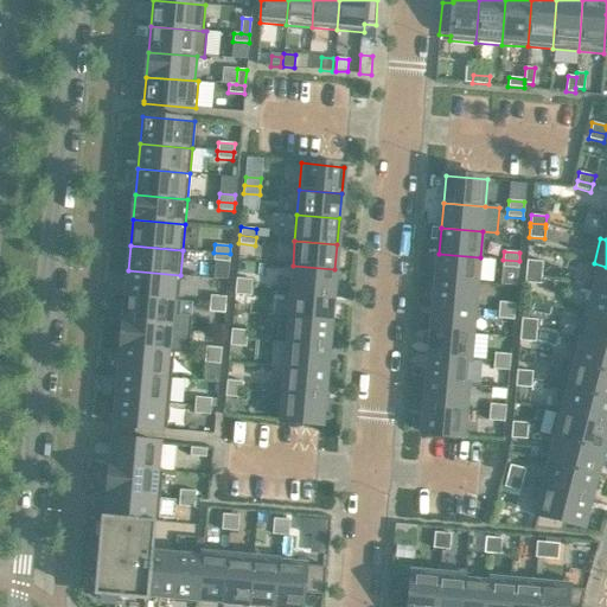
[(229,262),(230,254),(213,253),(213,261),(229,262)]
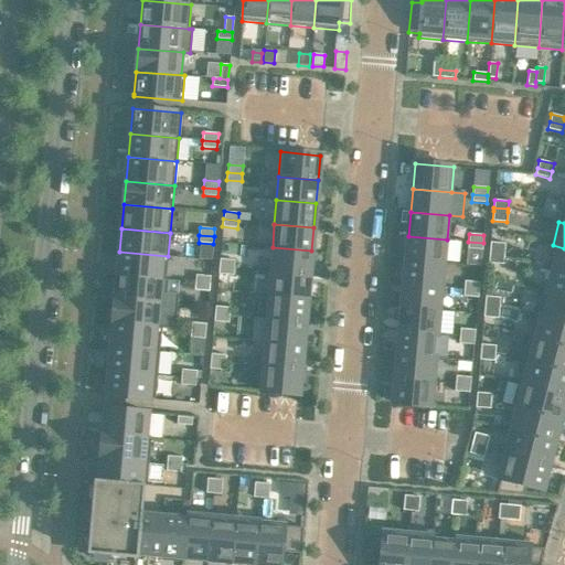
[(408,236),(406,259),(445,263),(447,240),(408,236)]
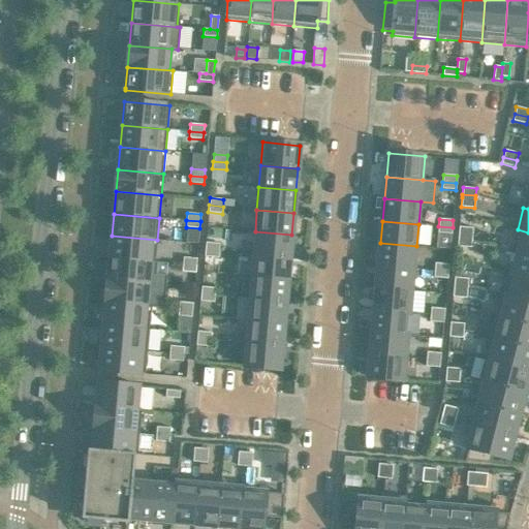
[(452,235),(453,227),(438,226),(437,234),(452,235)]
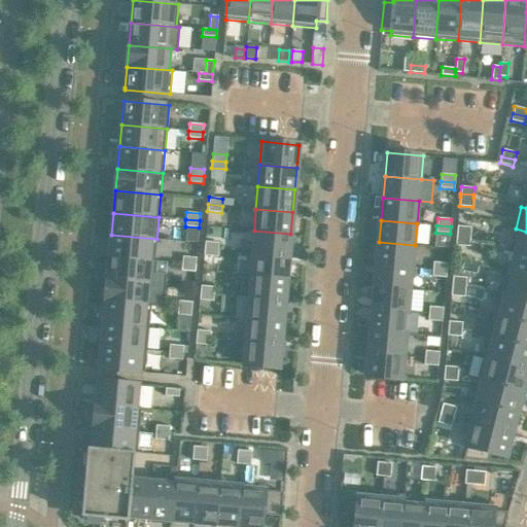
[(470,237),(471,227),(457,226),(456,236),(456,239),(470,240),(470,237)]
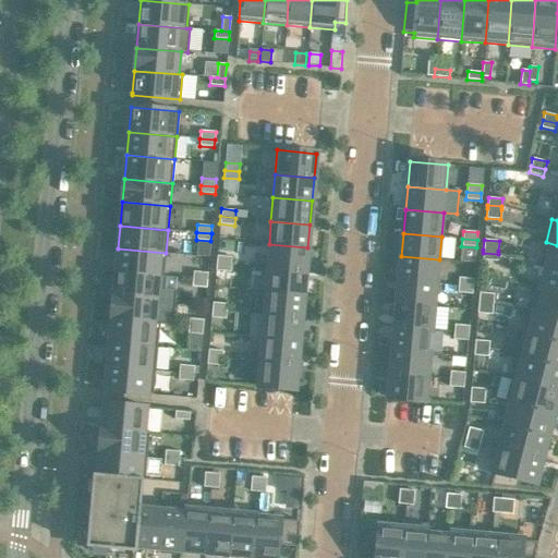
[(557,269),(557,245),(546,242),(540,266),(544,267),(544,266),(557,269)]
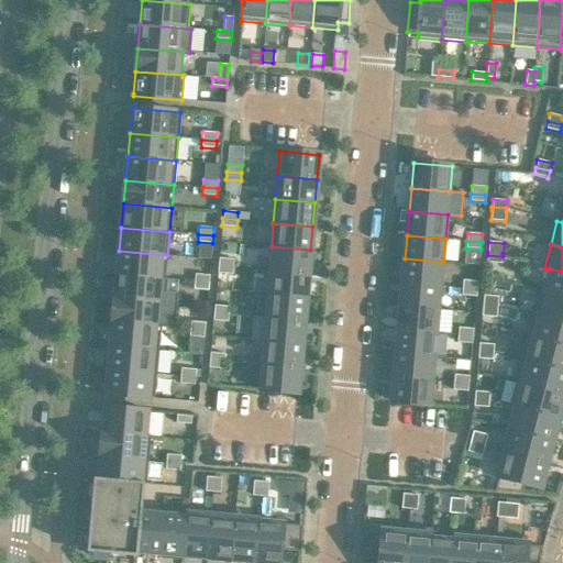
[(272,246),(269,271),(308,274),(310,250),(272,246)]
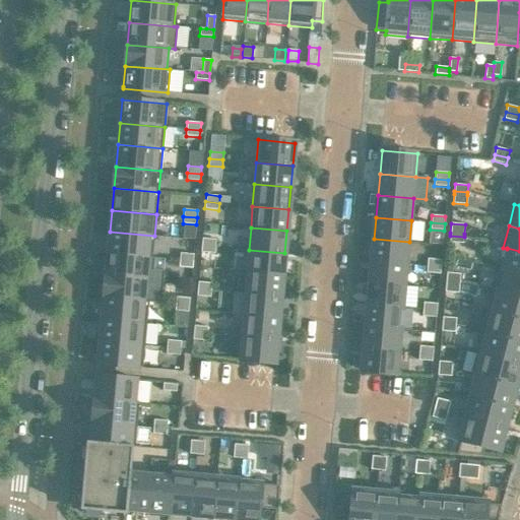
[(110,232),(108,254),(152,258),(154,236),(110,232)]
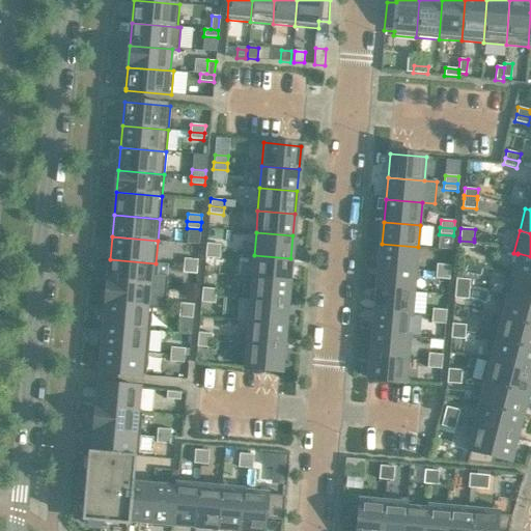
[(473,249),(474,242),(459,241),(458,248),(473,249)]
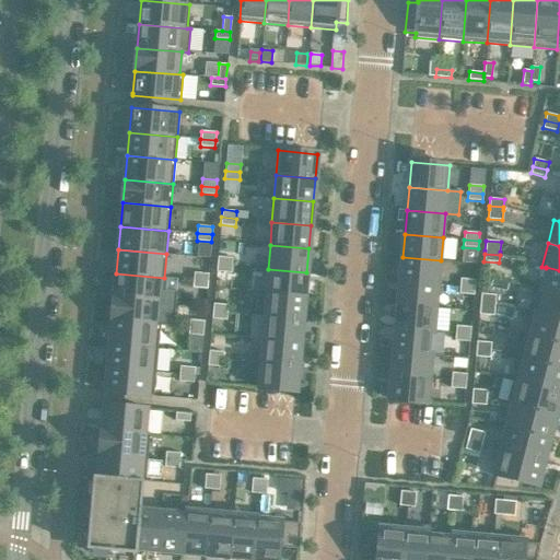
[(232,266),(232,258),(218,256),(217,264),(232,266)]
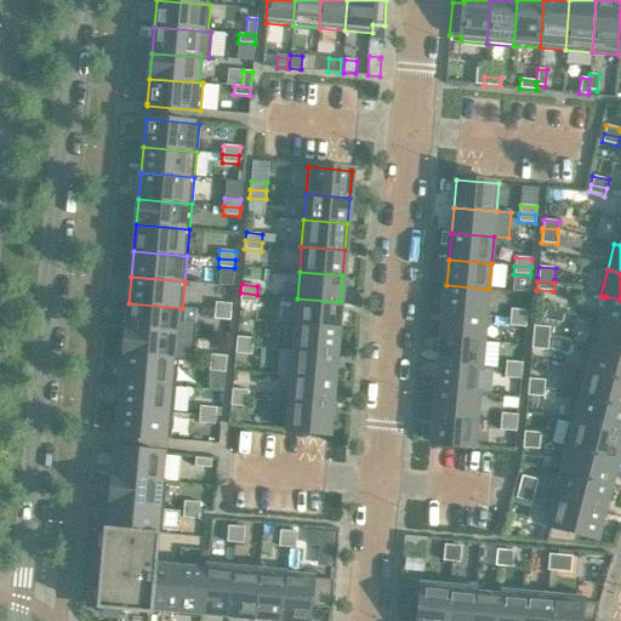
[(446,285),(444,312),(486,315),(489,289),(446,285)]
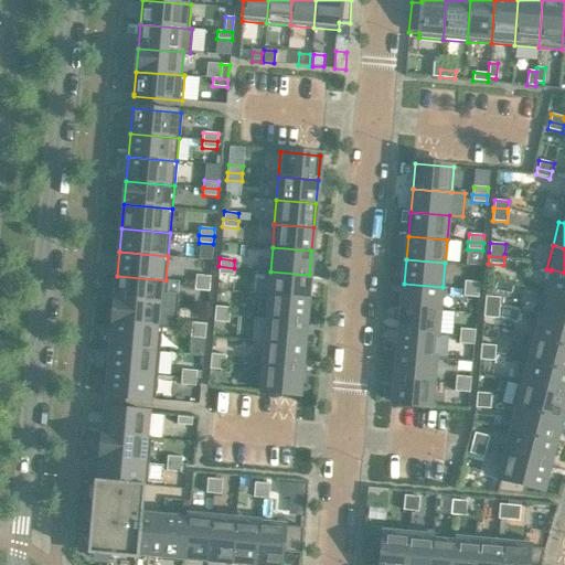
[(233,276),(234,268),(219,266),(219,274),(233,276)]
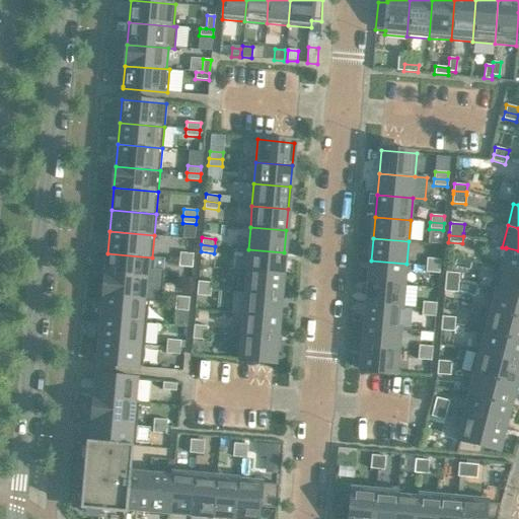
[(518,273),(518,250),(506,247),(506,248),(501,268),(500,269),(518,273)]
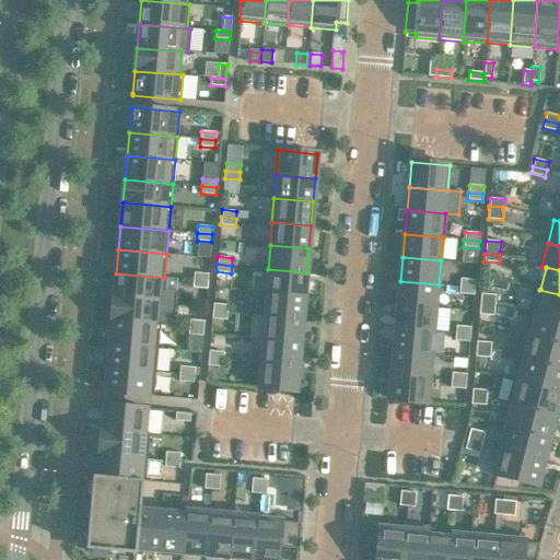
[(268,269),(266,292),(304,295),(306,277),(306,272),(268,269)]
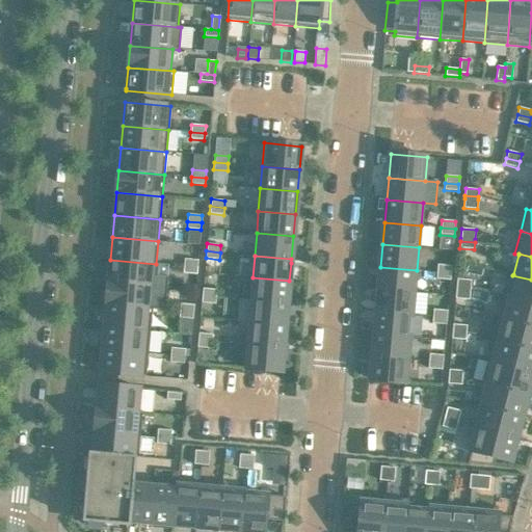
[(197,267),(198,260),(184,259),(184,266),(197,267)]
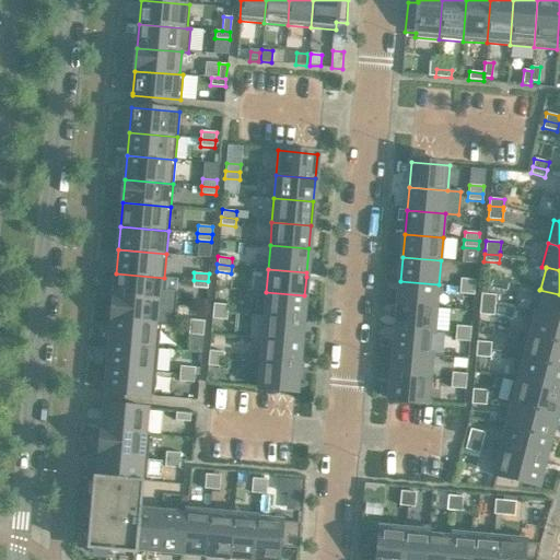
[(116,273),(114,296),(175,302),(177,279),(164,278),(116,273)]
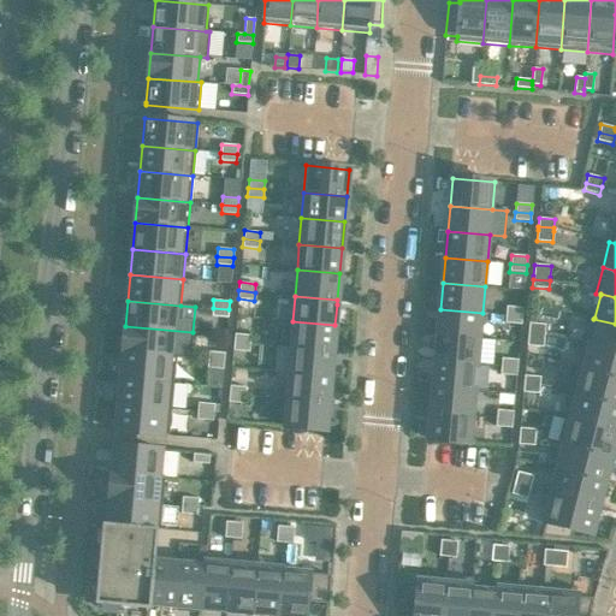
[(522,317),(522,308),(507,307),(505,315),(522,317)]
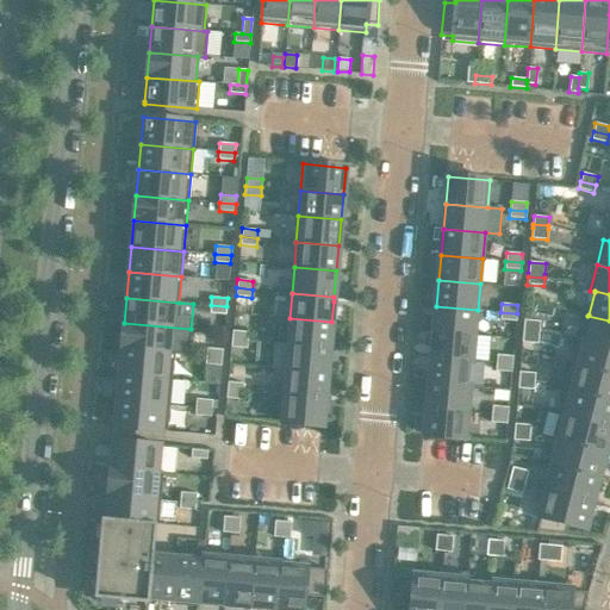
[(225,315),(226,306),(211,305),(210,313),(225,315)]
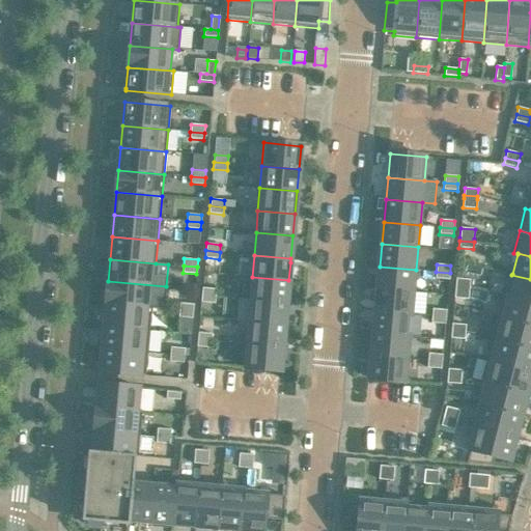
[(380,267),(378,288),(414,291),(416,270),(380,267)]
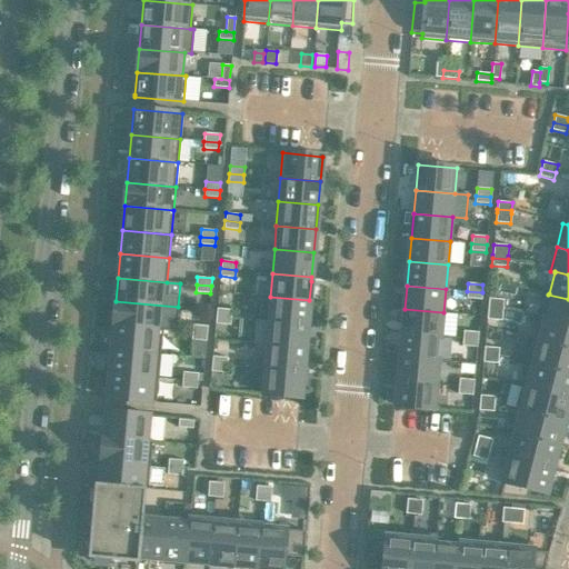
[(481,300),(482,292),(467,291),(467,299),(481,300)]
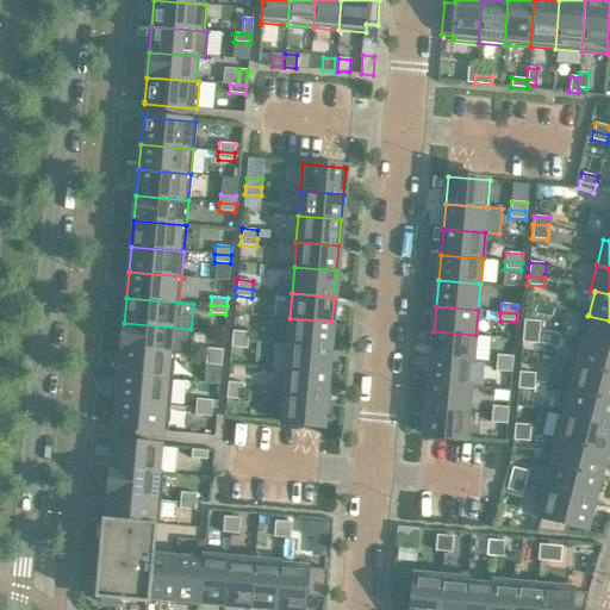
[(609,348),(609,321),(587,316),(589,315),(584,313),(577,340),(609,348)]
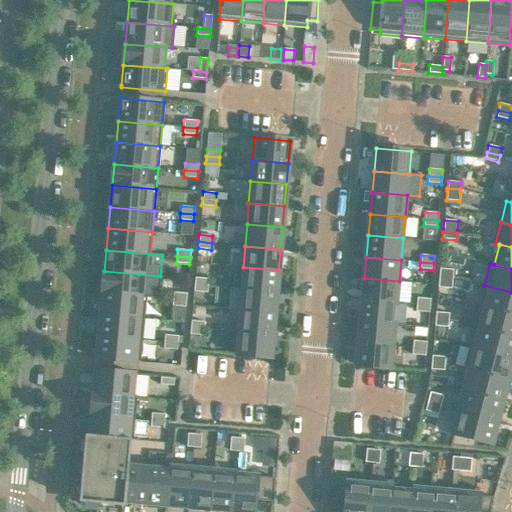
[(243,267),(241,289),(276,292),(278,270),(243,267)]
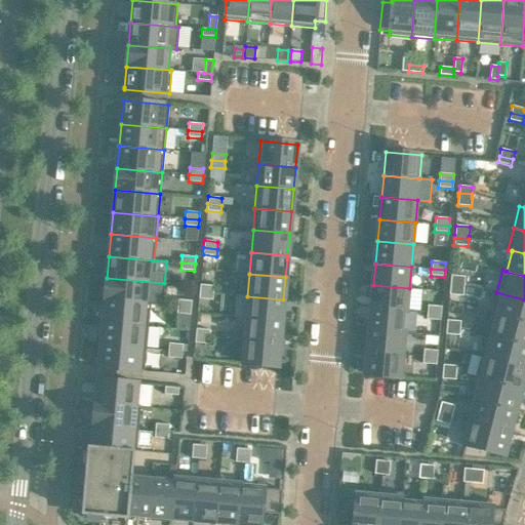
[(465,284),(465,277),(451,275),(450,282),(465,284)]
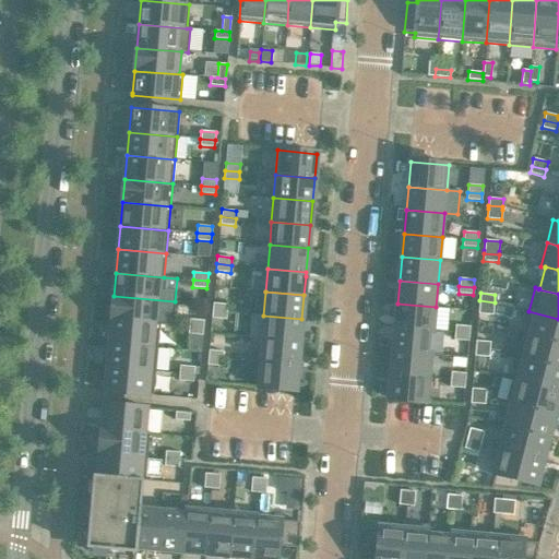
[(114,296),(111,320),(159,324),(173,325),(175,301),(114,296)]
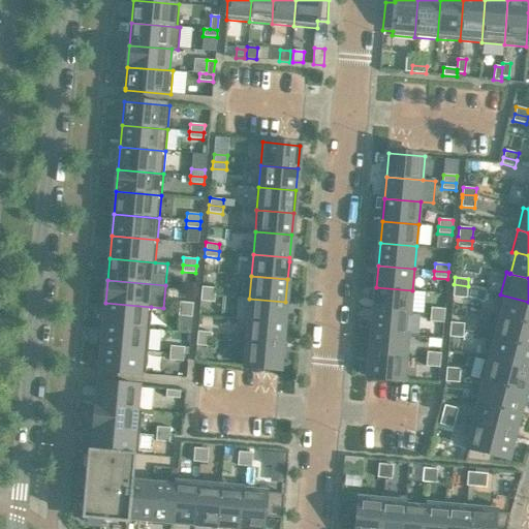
[(466,299),(467,288),(468,286),(454,284),(454,287),(453,298),(466,299)]
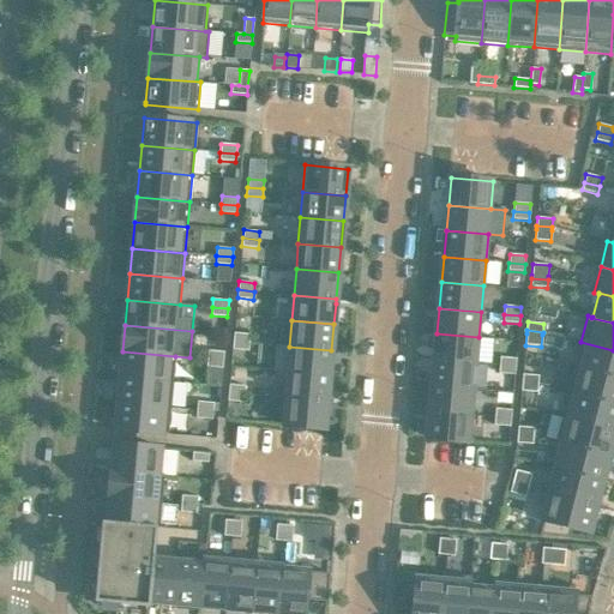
[(250,343),(250,335),(234,332),(233,341),(250,343)]
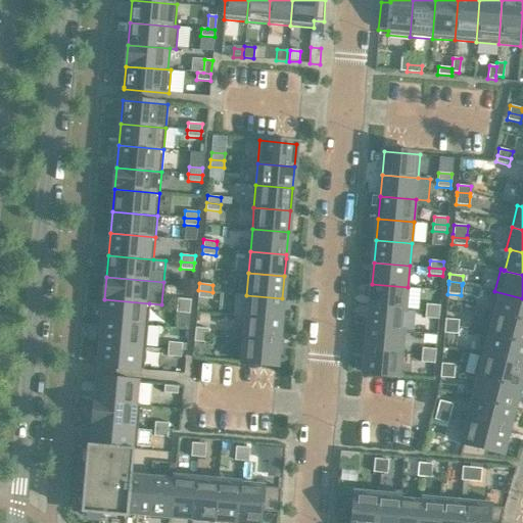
[(372,284),(370,306),(406,310),(408,287),(372,284)]
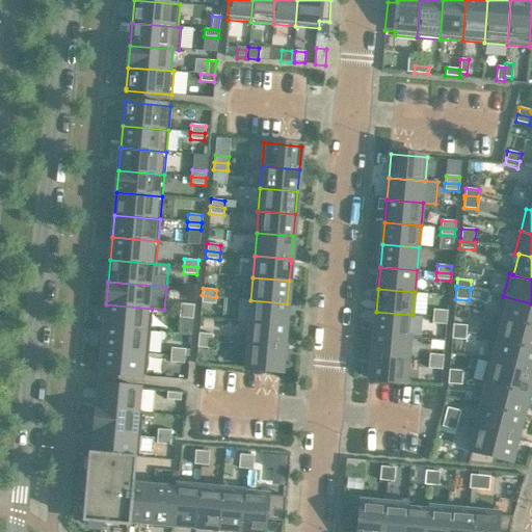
[(215,304),(216,297),(202,295),(202,302),(215,304)]
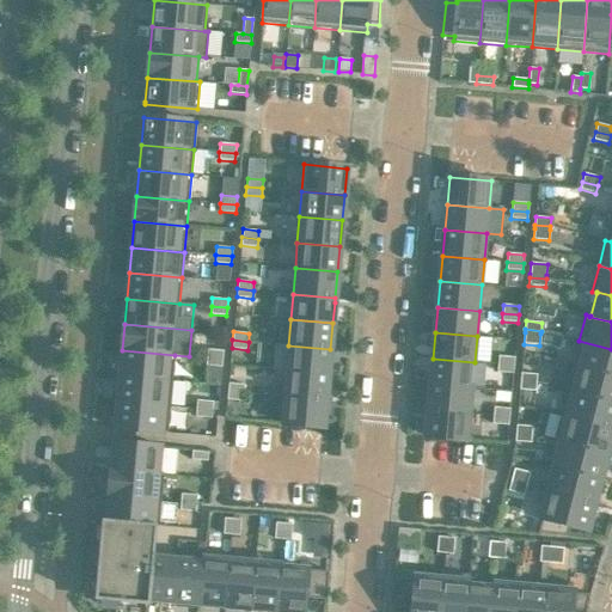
[(611,375),(611,349),(579,341),(573,366),(611,375)]
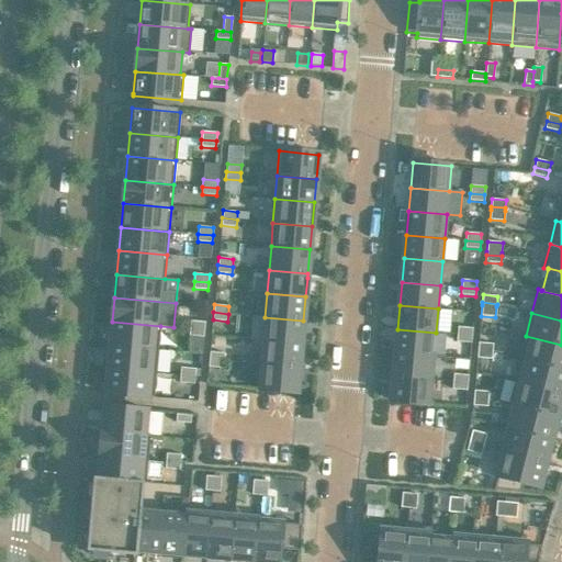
[(253,316),(250,339),(262,340),(301,344),(303,321),(265,317),(253,316)]
